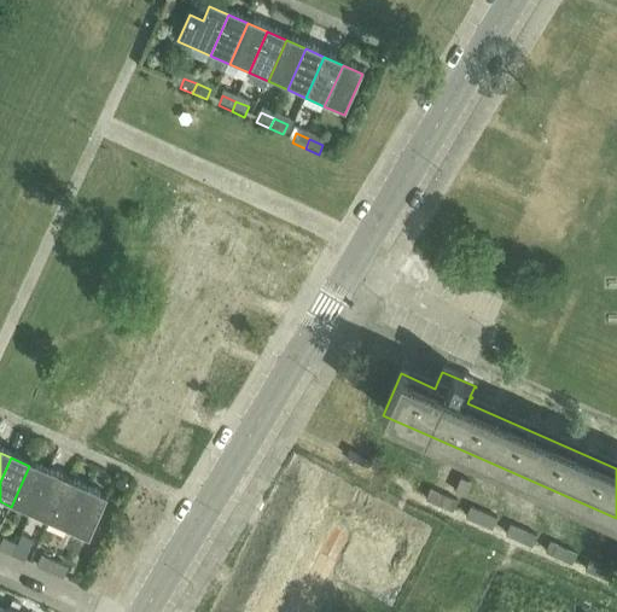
[(48,474),(29,466),(11,507),(30,516),(48,474)]
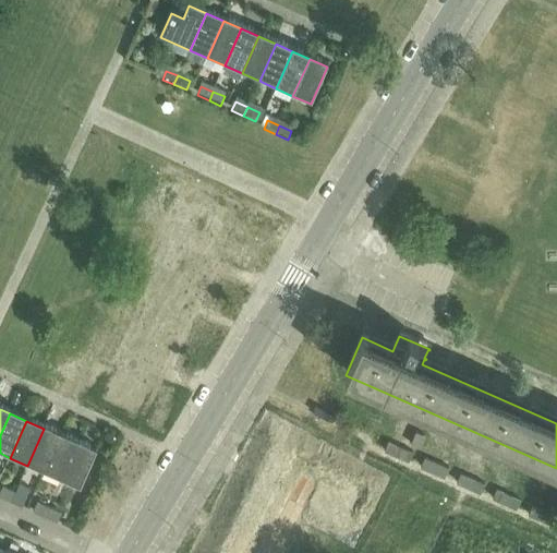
[(61,436),(44,429),(27,466),(45,473),(61,436)]
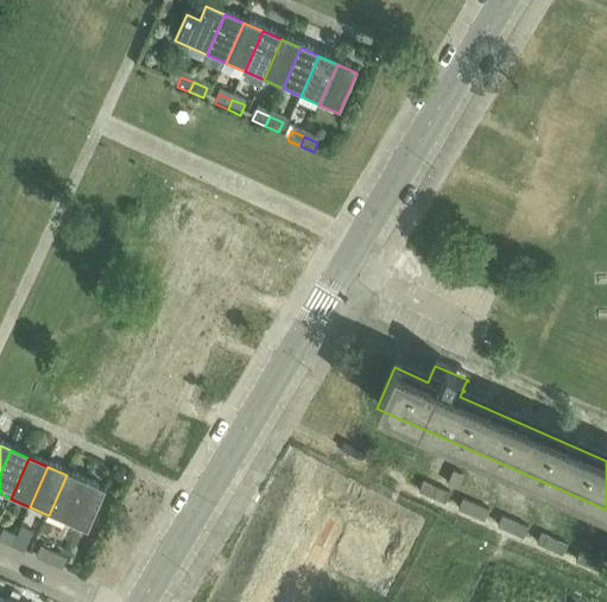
[(86,483),(67,475),(49,515),(67,524),(86,483)]
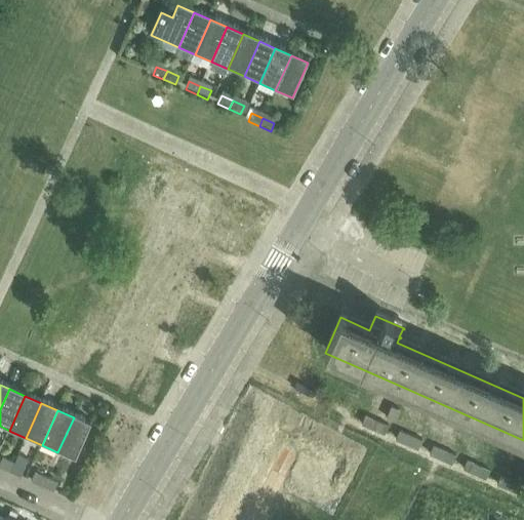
[(90,425),(74,417),(57,452),(75,460),(90,425)]
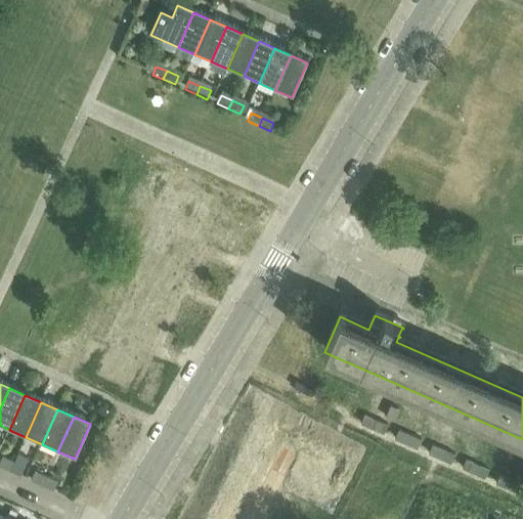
[(364,419),(360,428),(372,433),(376,424),(364,419)]
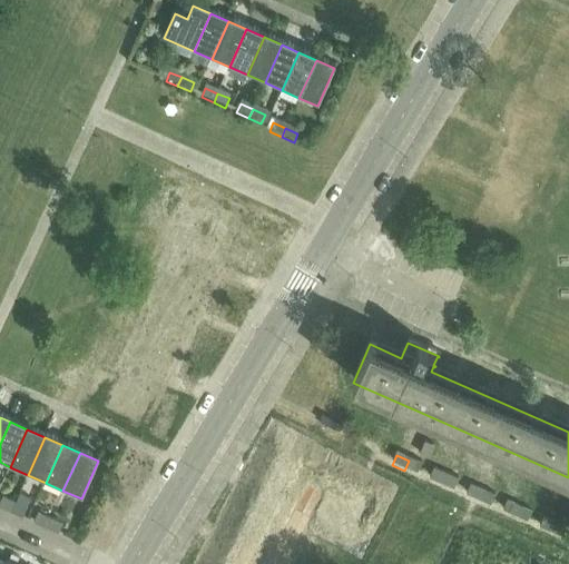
[(421,466),(409,461),(404,471),(417,475),(421,466)]
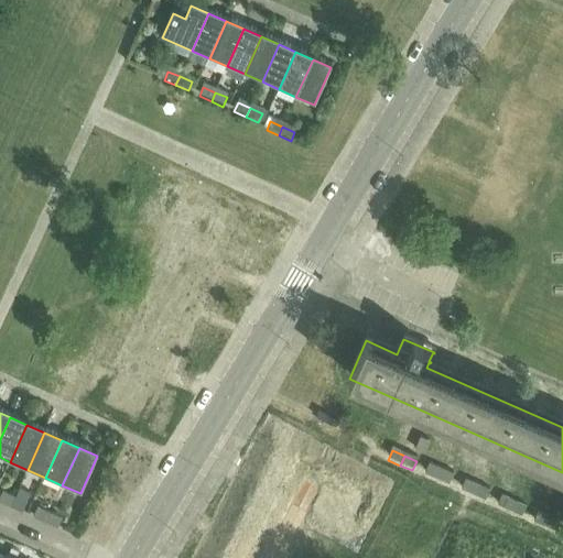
[(429,467),(424,476),(436,481),(441,472),(429,467)]
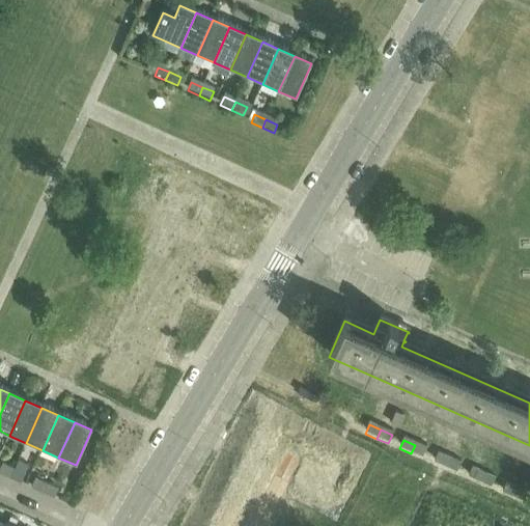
[(426,450),(415,445),(411,453),(422,459),(426,450)]
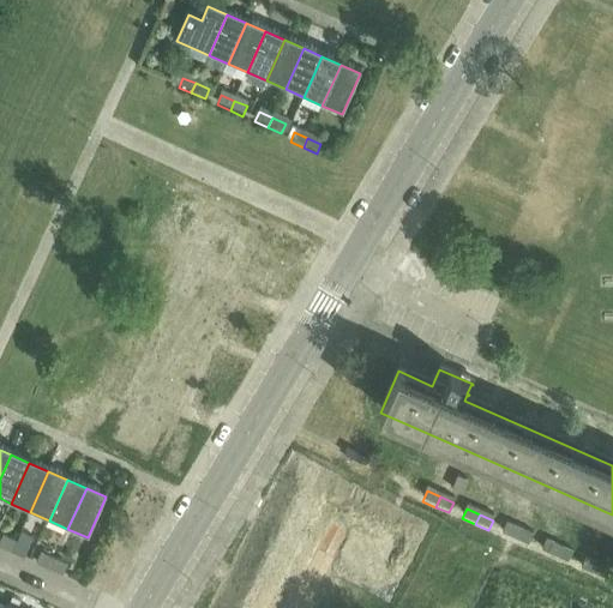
[(506,527),(502,536),(515,542),(520,531),(506,527)]
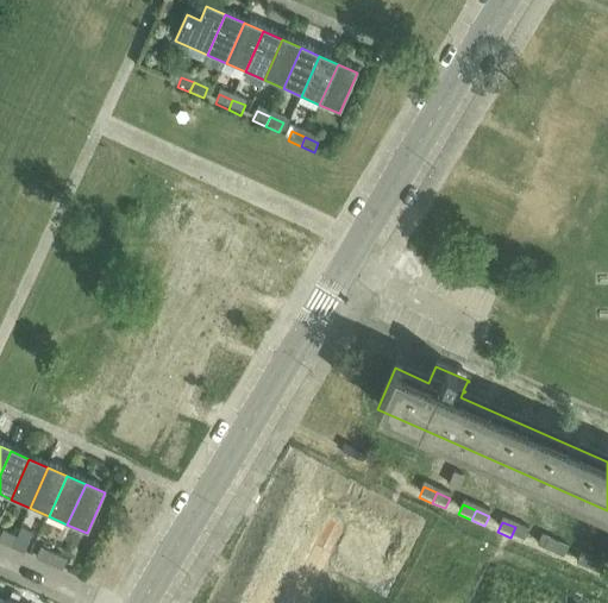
[(528,533),(515,527),(511,538),(524,544),(528,533)]
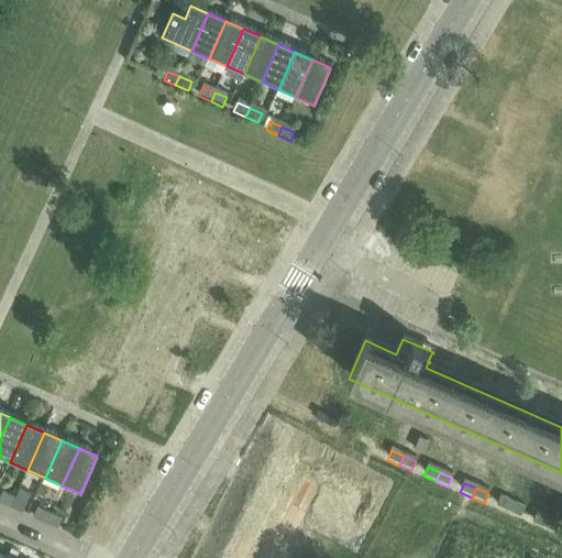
[(0,505),(10,510),(14,501),(2,495),(0,500),(0,505)]
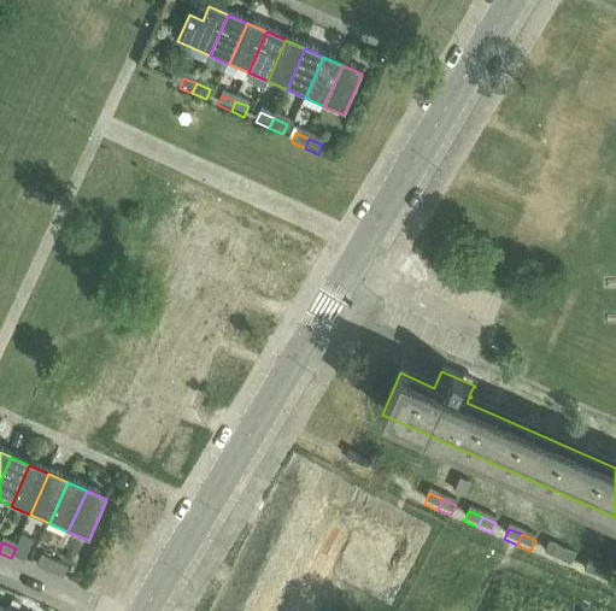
[(549,546),(544,556),(557,562),(562,552),(549,546)]
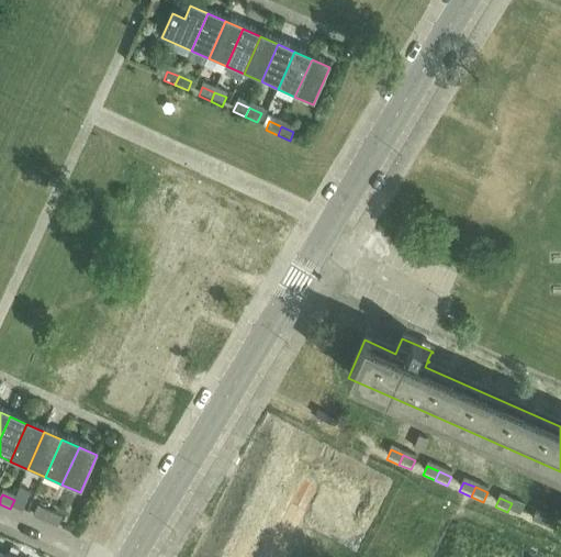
[(26,505),(14,500),(10,509),(22,514),(26,505)]
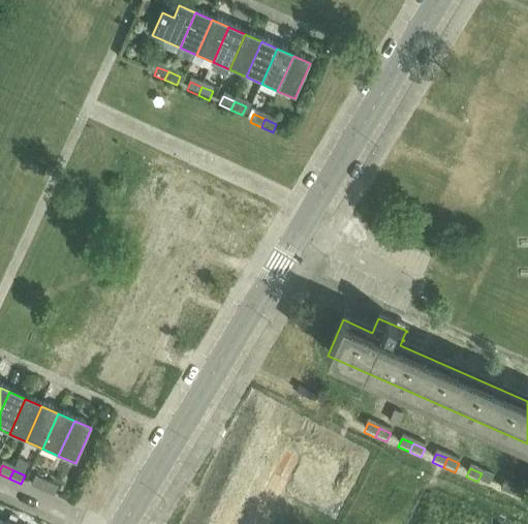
[(493,479),(482,473),(477,482),(489,487),(493,479)]
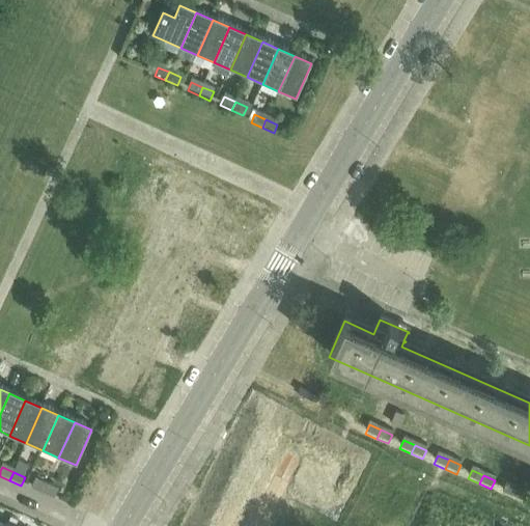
[(31,491),(42,495),(46,487),(35,481),(31,491)]
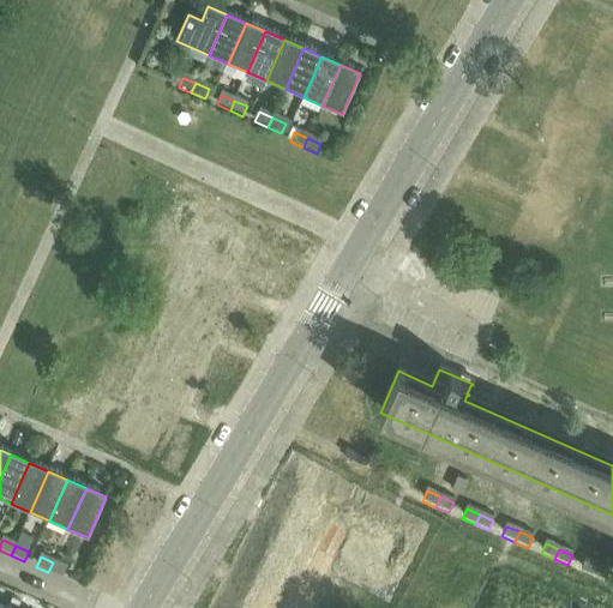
[(584,561),(581,571),(594,577),(598,567),(584,561)]
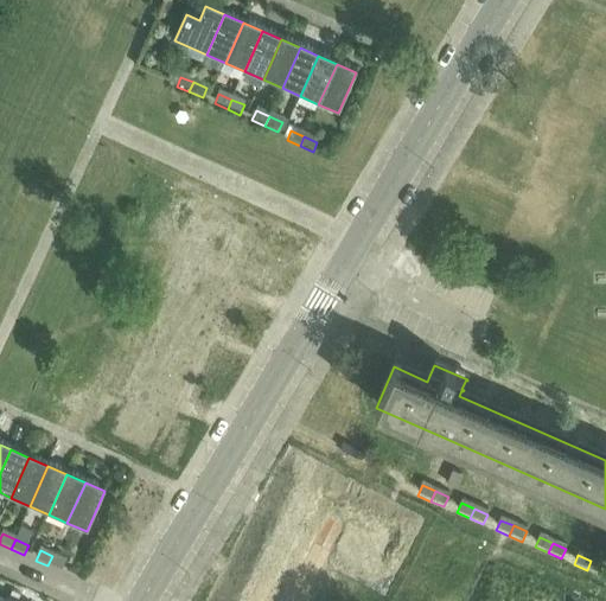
[(67,562),(52,556),(48,566),(62,571),(67,562)]
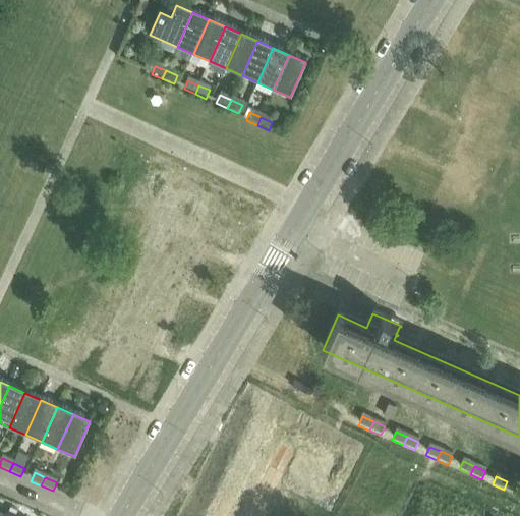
[(519,485),(507,481),(504,490),(515,495),(519,485)]
